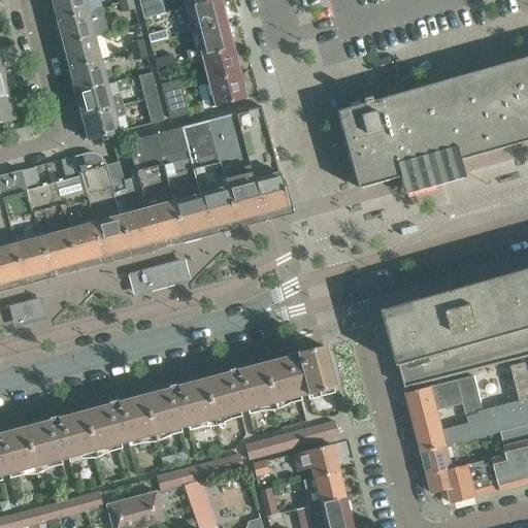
[(54,13),(56,22),(87,12),(83,0),(46,0),(51,14),(54,13)]
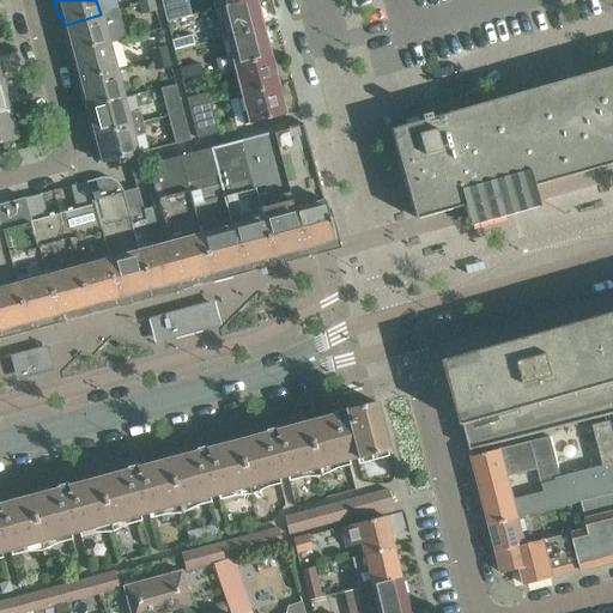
[(220,38),(222,40),(262,29),(258,14),(259,10),(258,4),(255,2),(254,0),(252,0),(213,10),(218,26),(210,29),(212,41),(220,38)]
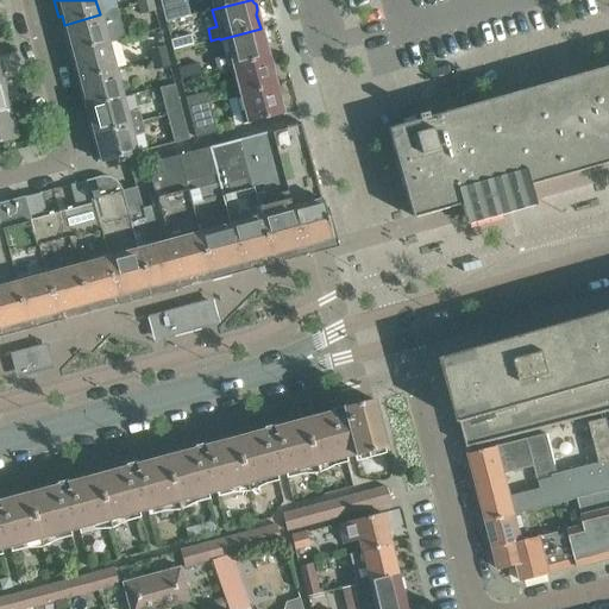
[(209,0),(212,10),(250,0),(209,0)]
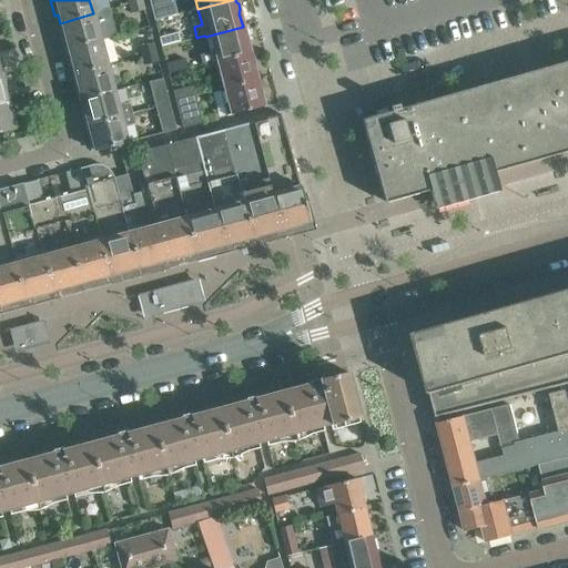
[(142,1),(128,6),(130,13),(144,10),(142,1)]
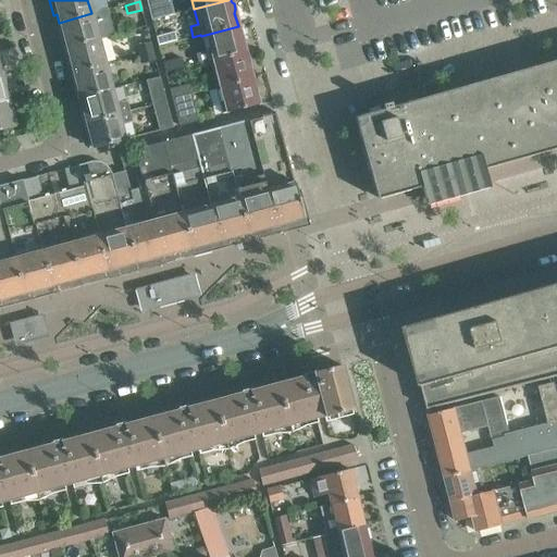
[(63,49),(98,39),(91,13),(59,23),(61,31),(58,32),(63,49)]
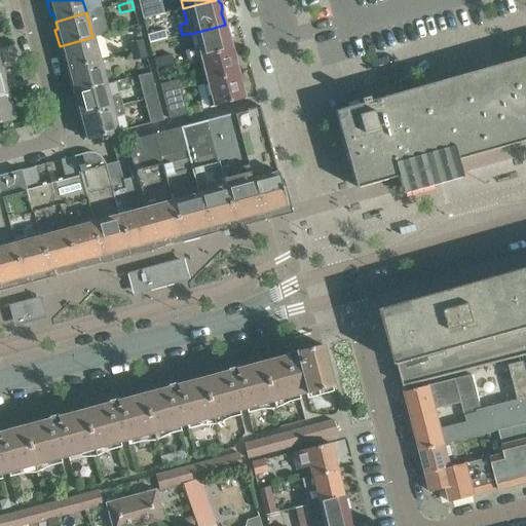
[(186,62),(196,59),(231,50),(228,37),(229,34),(227,28),(225,27),(225,25),(190,34),(194,49),(187,51),(184,55),(186,62)]
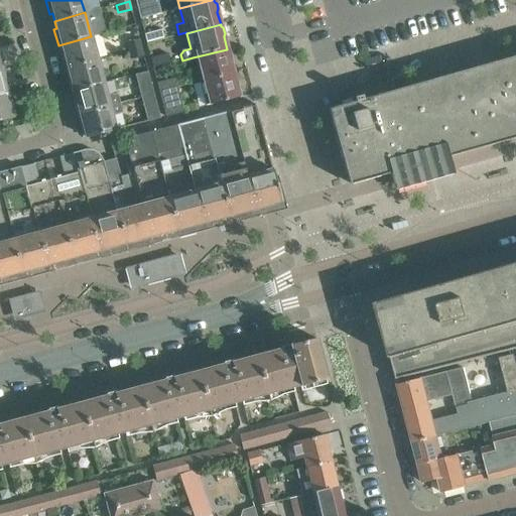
[(144,35),(146,43),(163,39),(161,30),(144,35)]
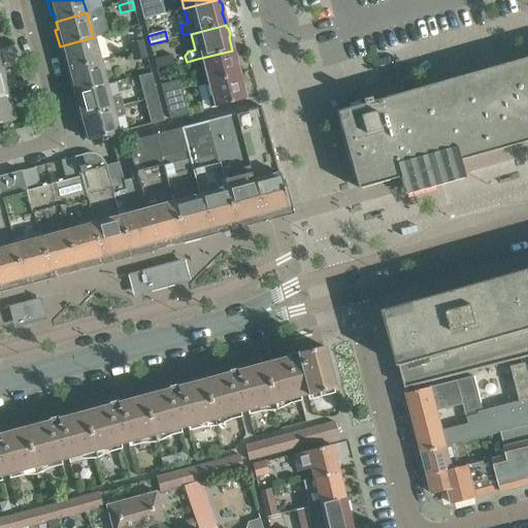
[(66,62),(68,69),(99,62),(93,37),(60,46),(64,62),(66,62)]
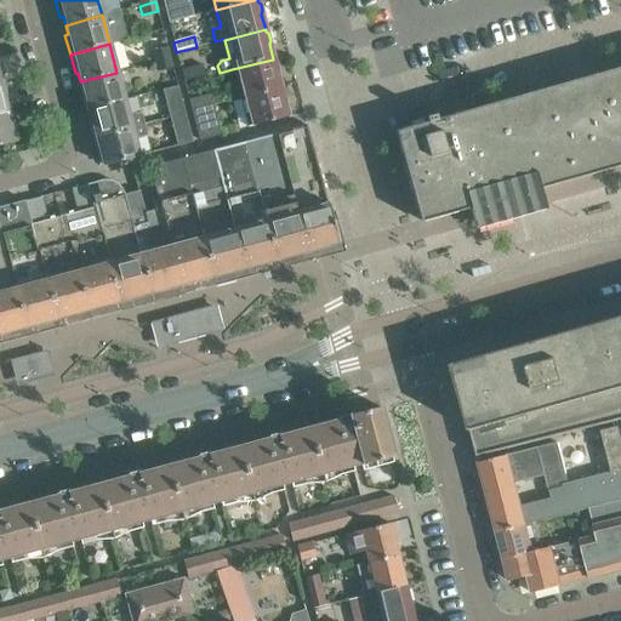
[(170,58),(166,47),(152,52),(154,62),(170,58)]
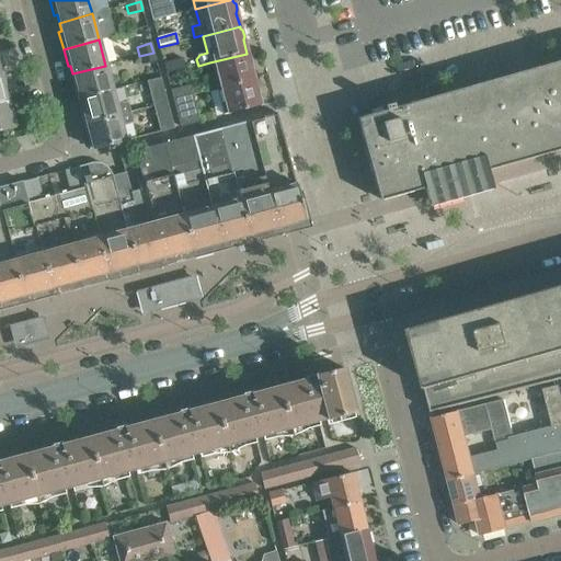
[(153,53),(139,56),(141,65),(156,61),(153,53)]
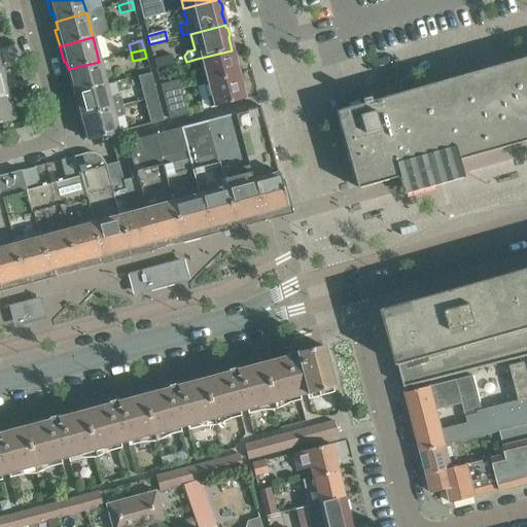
[(197,59),(203,84),(238,74),(235,62),(236,59),(235,54),(233,51),(232,50),(197,59)]
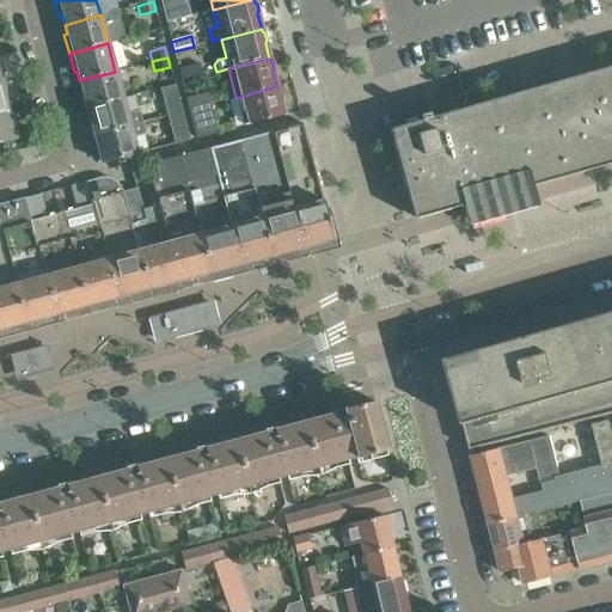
[(178,71),(181,80),(202,75),(200,65),(178,71)]
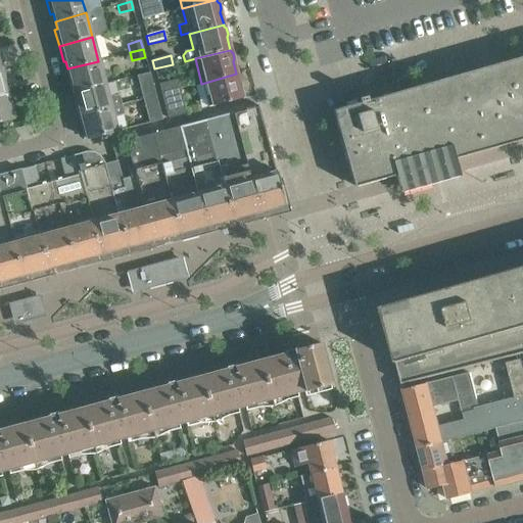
[(522,56),(366,101),(365,97),(357,99),(358,103),(332,110),(353,186),(355,185),(355,184),(454,156),(522,137),(522,56)]
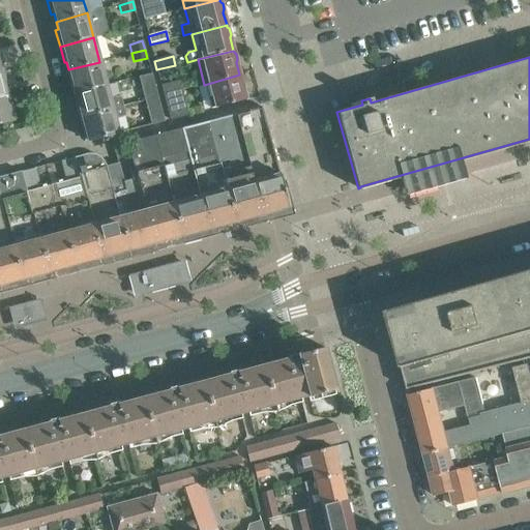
[(72,92),(106,84),(99,62),(68,69),(70,77),(68,78),(72,92)]
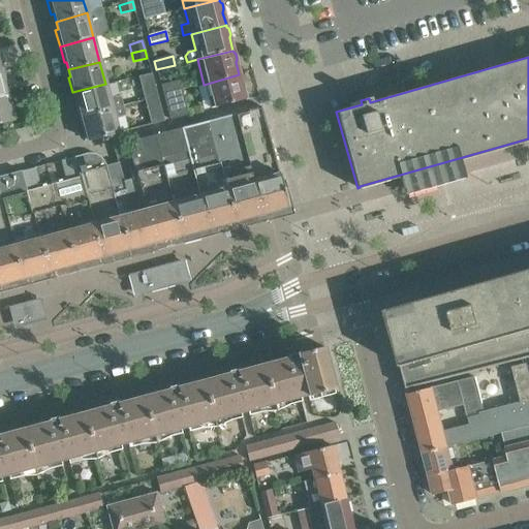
[(137,76),(143,99),(156,95),(151,73),(137,76)]
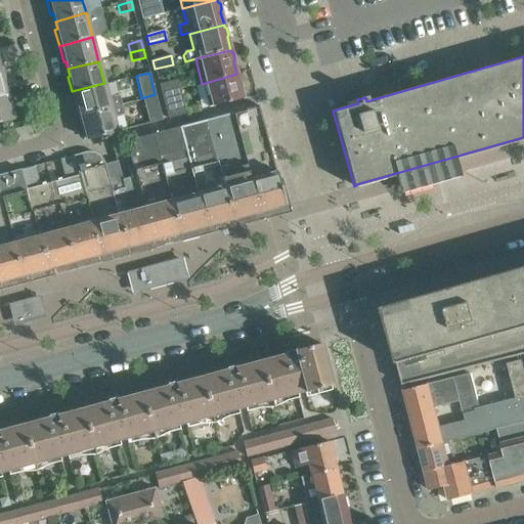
[(236,74),(202,84),(208,107),(243,98),(239,85),(241,84),(239,78),(237,77),(236,74)]
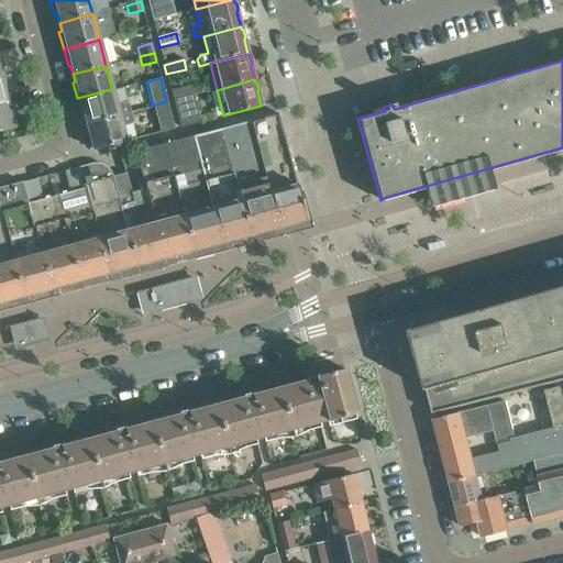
[(170,91),(174,102),(192,97),(191,91),(192,90),(191,86),(170,91)]
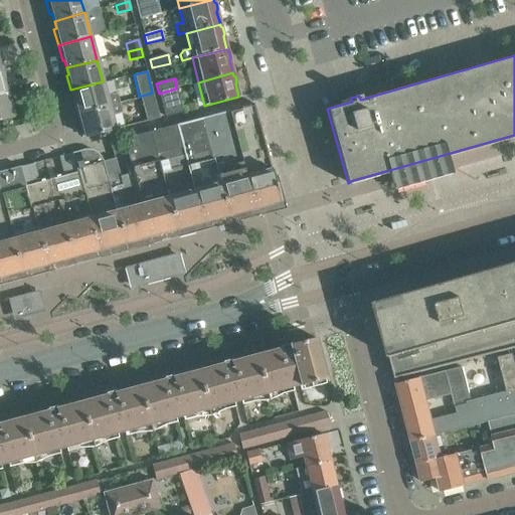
[(77,106),(78,113),(119,103),(116,93),(107,96),(103,81),(70,90),(74,107),(77,106)]
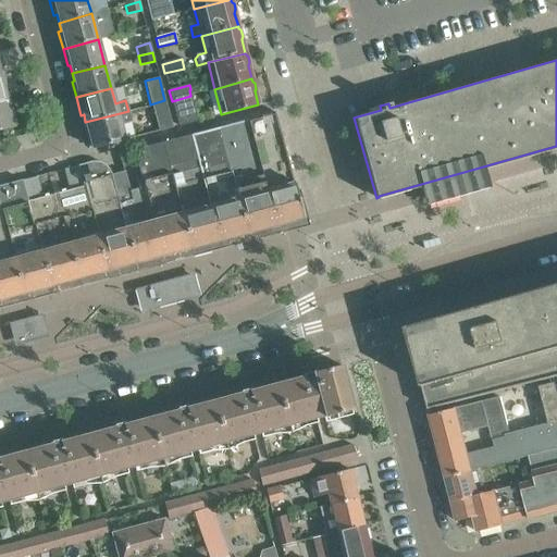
[(172,101),(178,125),(198,120),(197,115),(196,116),(190,96),(172,101)]
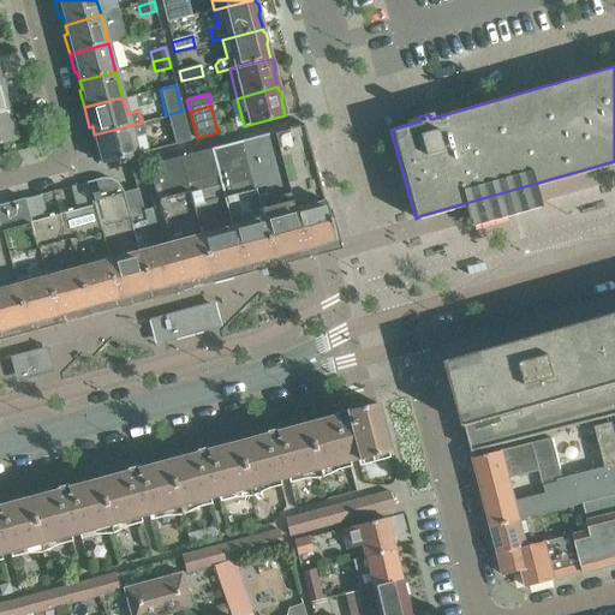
[(10,118),(7,111),(0,112),(0,143),(16,139),(13,135),(17,133),(12,118),(10,118)]
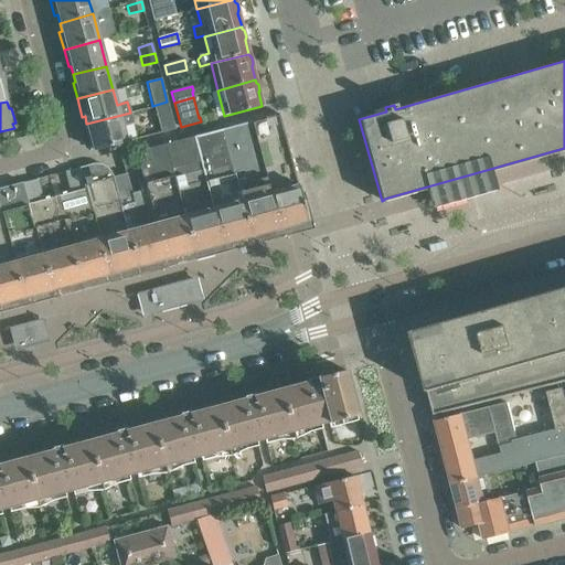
[(173,128),(169,112),(167,102),(152,106),(159,132),(173,128)]
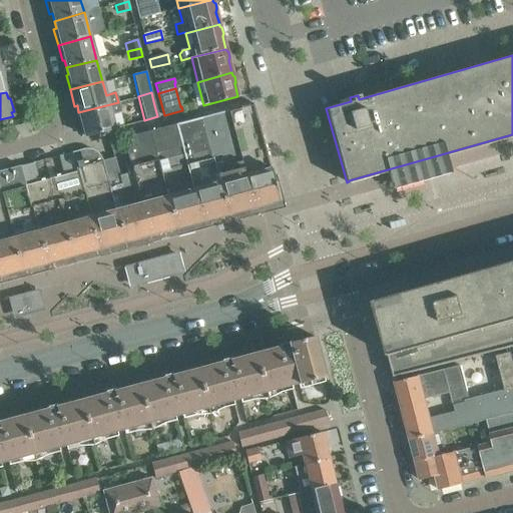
[(118,102),(78,112),(80,119),(78,119),(81,133),(84,133),(85,136),(114,128),(110,113),(120,110),(118,102)]
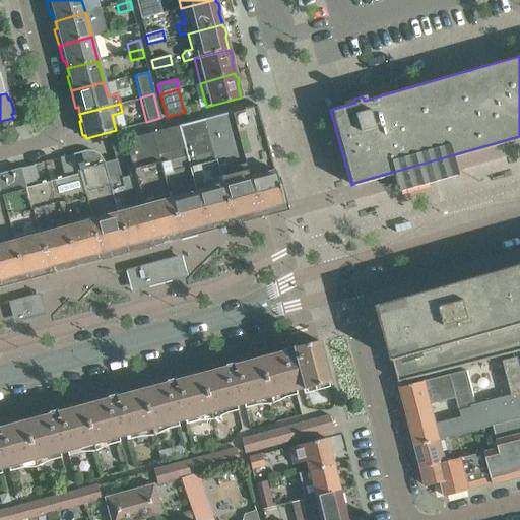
[(283,203),(280,191),(257,105),(232,112),(258,210),(283,203)]
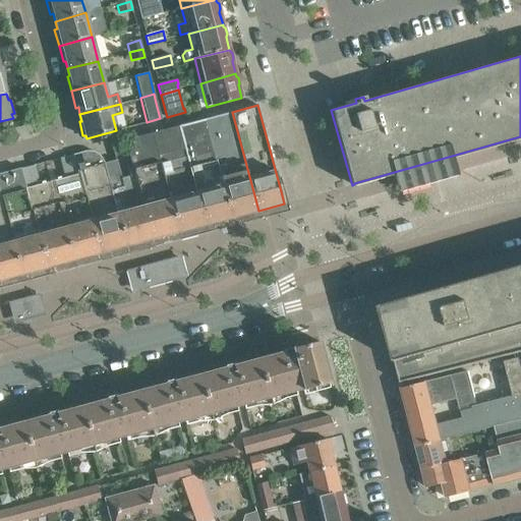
[(232,112),(205,119),(231,218),(258,211),(232,112)]
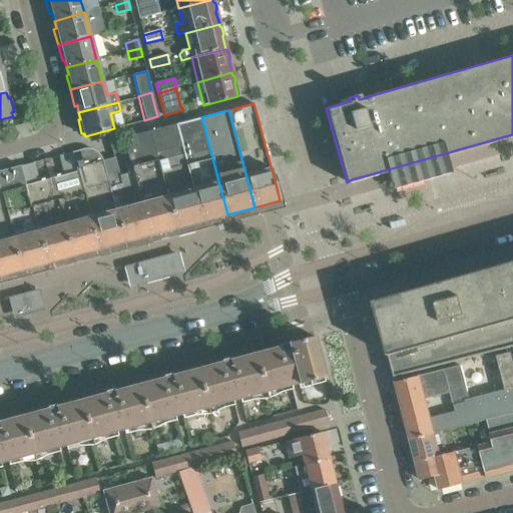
[(175,124),(201,221),(227,214),(201,117),(175,124)]
